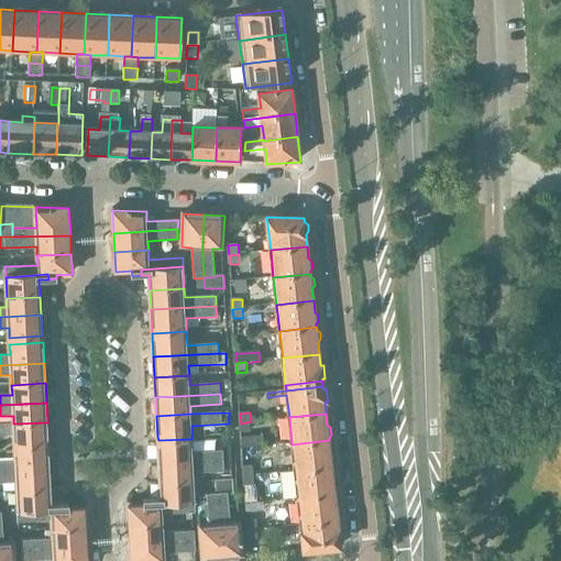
[(251,421),(241,424),(241,432),(251,431),(251,421)]
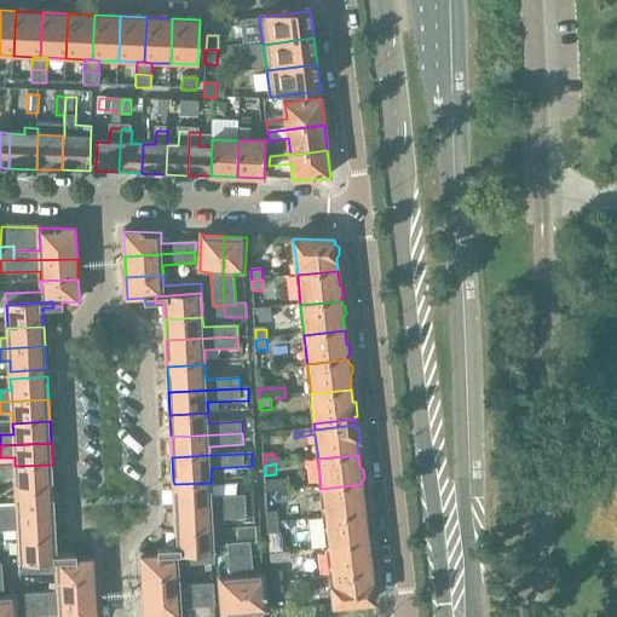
[(0,479),(16,478),(16,490),(53,488),(52,465),(15,466),(0,466),(0,479)]
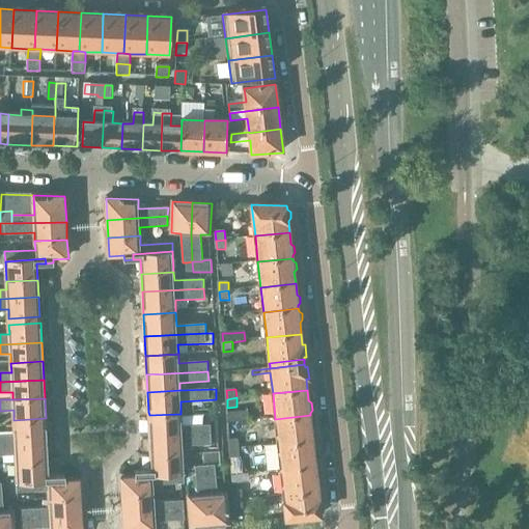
[(249,412),(228,413),(228,424),(250,422),(249,412)]
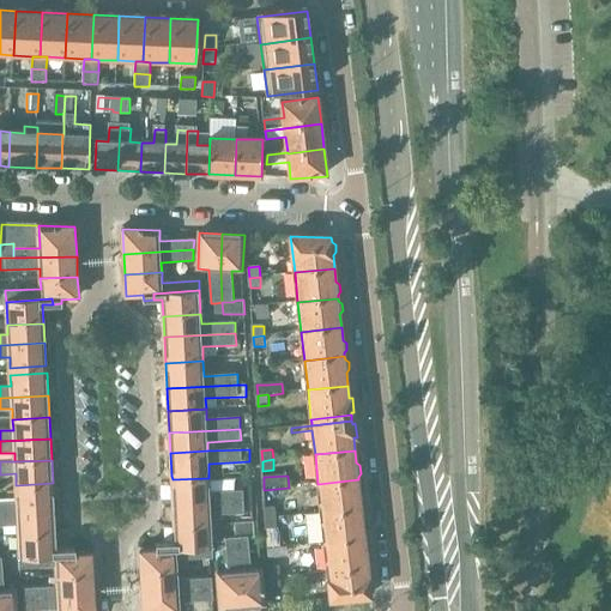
[(173,479),(174,506),(244,502),(244,501),(243,490),(210,492),(210,482),(209,478),(173,479)]
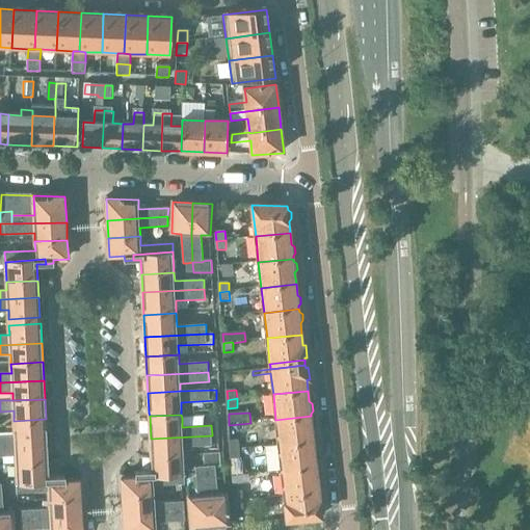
[(275,420),(279,445),(314,441),(312,429),(315,427),(314,421),(311,419),(311,416),(275,420)]
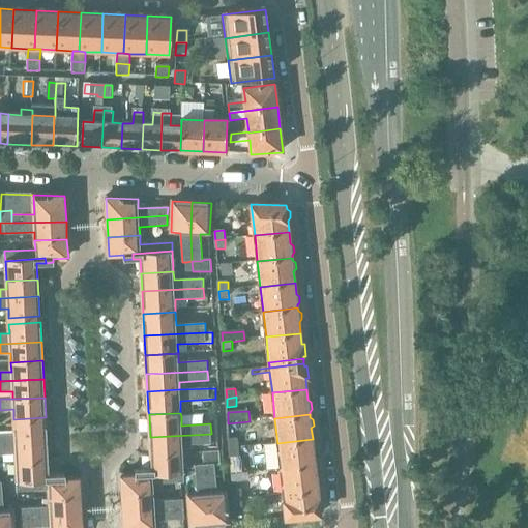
[(0,445),(47,443),(46,423),(15,426),(15,435),(0,435),(0,445)]
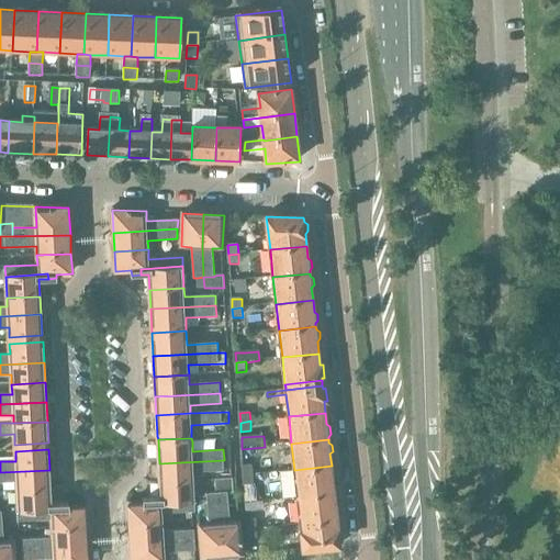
[(159,463),(160,482),(194,481),(193,472),(208,471),(224,471),(232,470),(232,459),(224,459),(224,460),(159,463)]
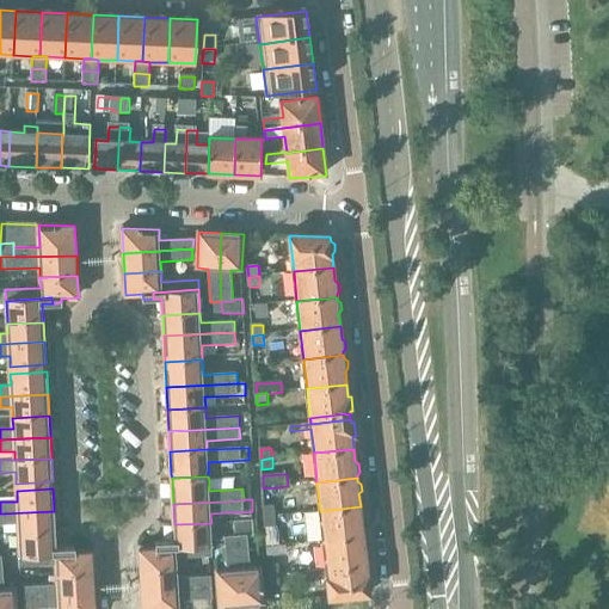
[(264,506),(265,517),(276,516),(275,506),(264,506)]
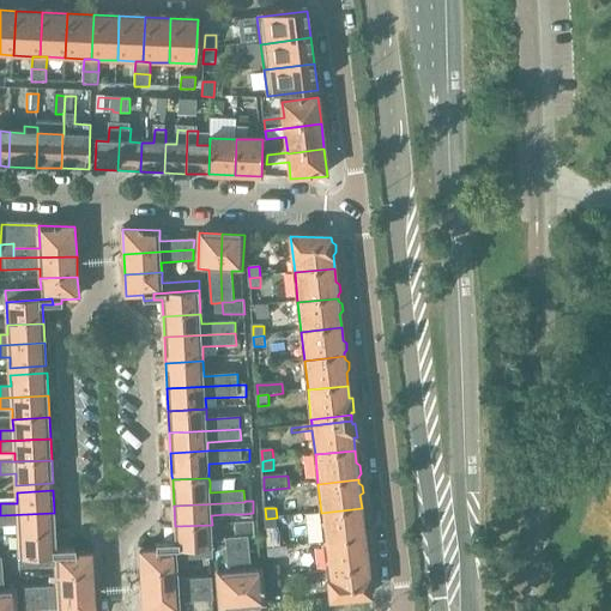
[(321,513),(325,543),(364,538),(364,536),(368,532),(367,525),(363,521),(362,508),(321,513)]
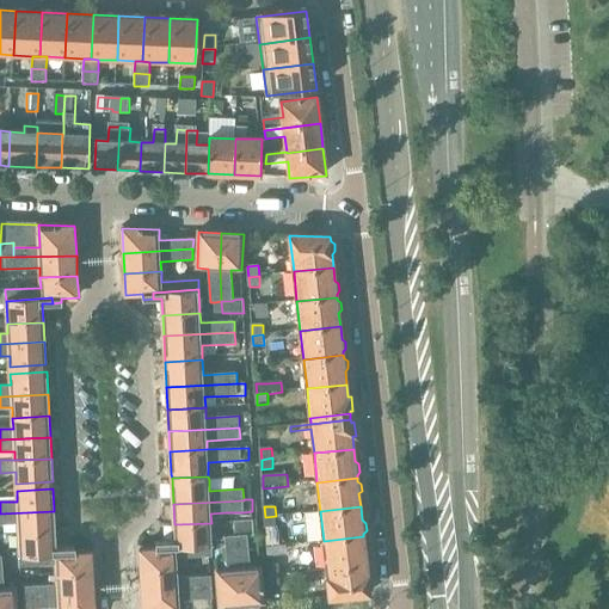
[(0,524),(18,524),(19,534),(55,531),(54,511),(0,514),(0,524)]
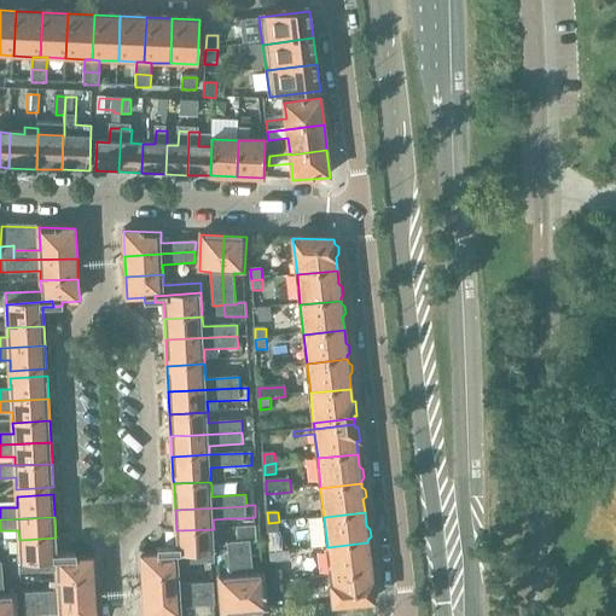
[(279,522),(268,523),(271,553),(282,552),(279,522)]
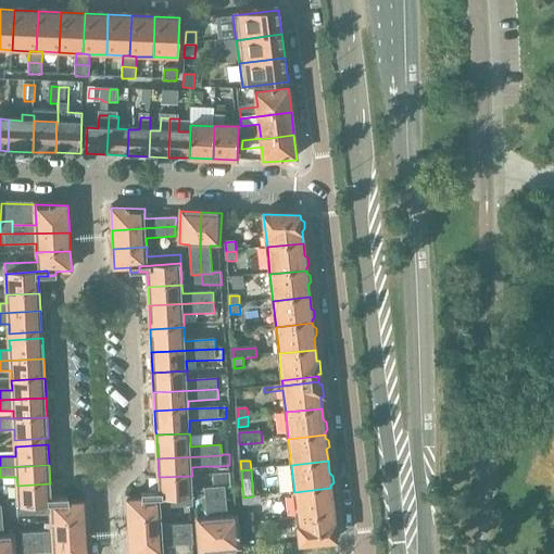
[(230,474),(213,475),(214,488),(215,488),(226,488),(231,488),(230,474)]
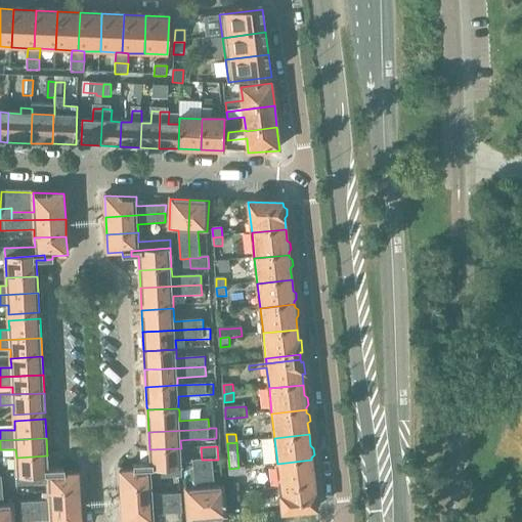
[(120,471),(120,472),(182,469),(181,448),(149,449),(150,465),(133,466),(134,470),(120,471)]
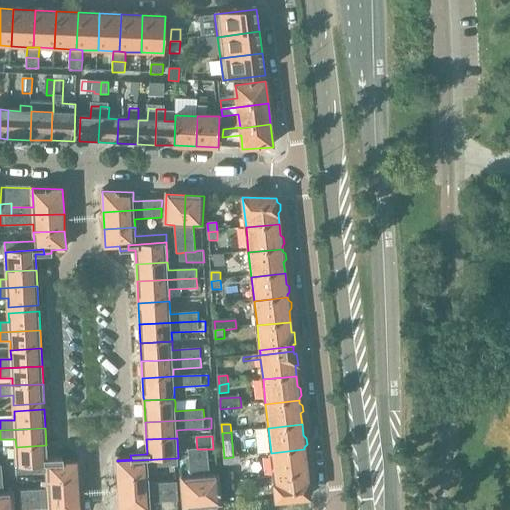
[(16,447),(17,467),(55,464),(55,459),(47,459),(46,445),(16,447)]
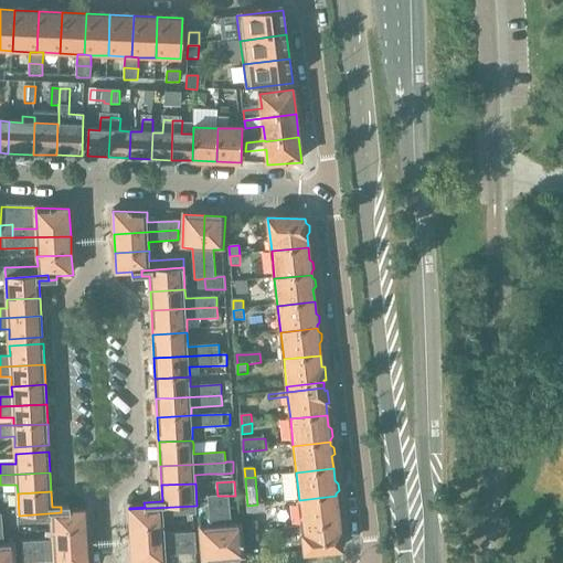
[(219,496),(218,496),(209,497),(211,528),(201,529),(203,562),(224,561),(219,496)]
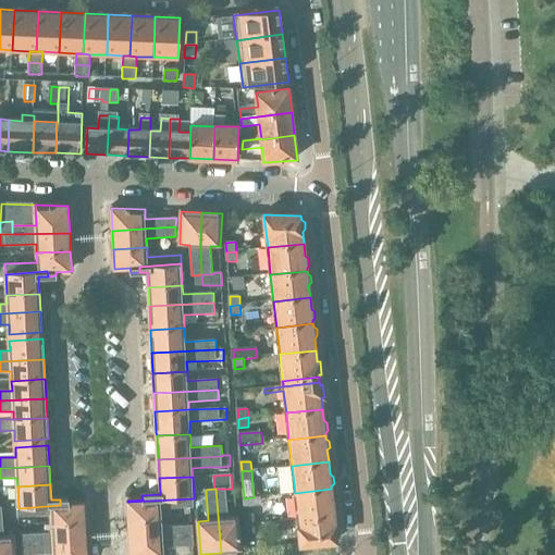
[(229,518),(226,489),(216,489),(221,553),(241,551),(238,518),(229,518)]
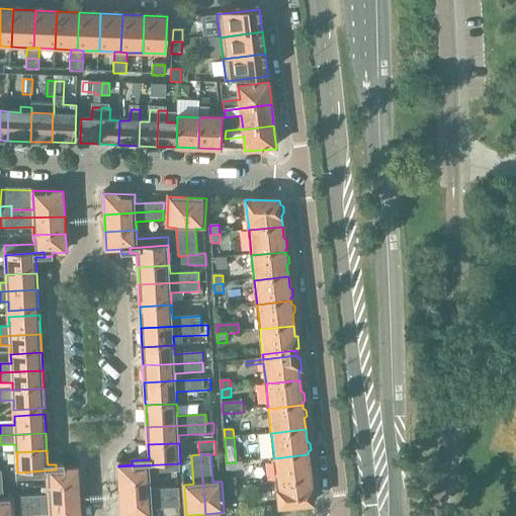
[(274,458),(277,483),(311,479),(310,468),(312,465),(311,459),(309,456),(308,454),(274,458)]
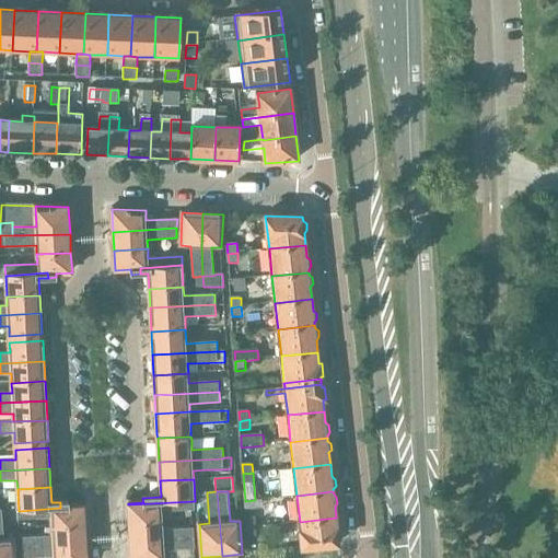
[(53,526),(85,524),(84,506),(70,507),(69,501),(60,502),(60,508),(19,511),(19,520),(51,518),(53,526)]
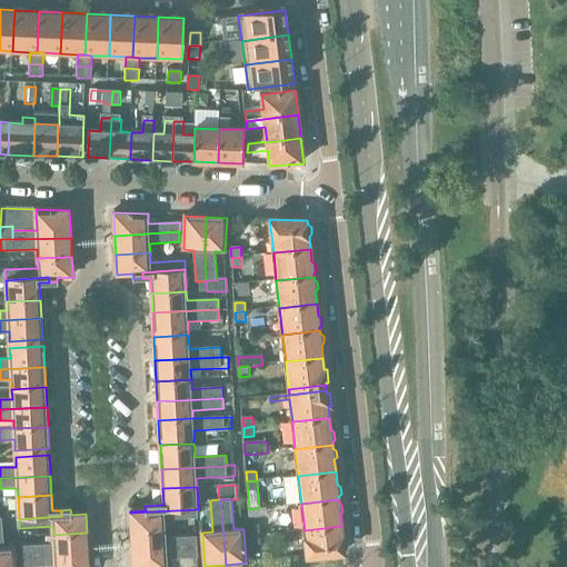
[(130,513),(131,530),(166,529),(166,520),(188,519),(189,528),(198,527),(197,519),(198,519),(198,509),(130,513)]
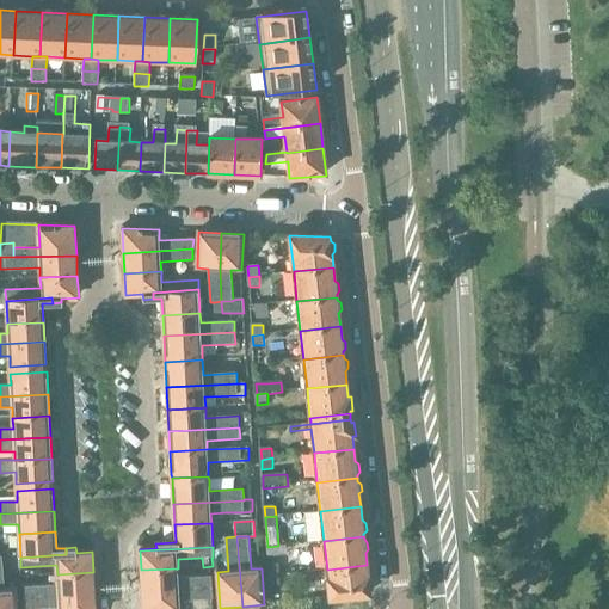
[(2,557),(0,557),(0,608),(17,608),(16,589),(5,590),(2,557)]
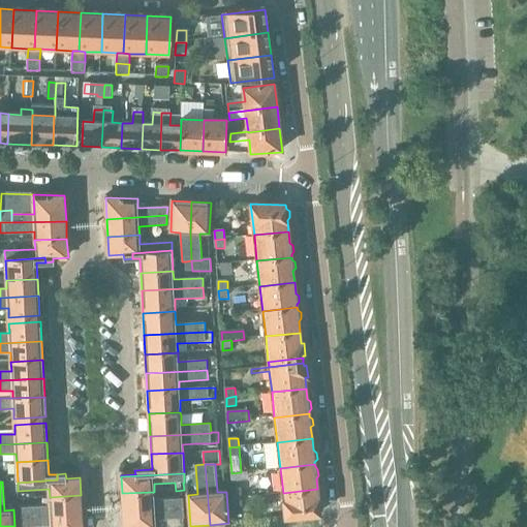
[(233,489),(233,498),(242,497),(242,489),(233,489)]
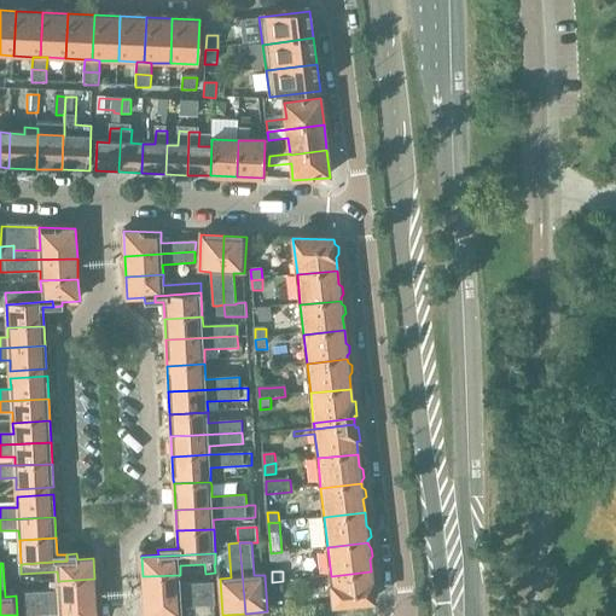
[(371,571),(331,576),(333,606),(375,602),(375,599),(377,596),(376,588),(372,585),(371,571)]
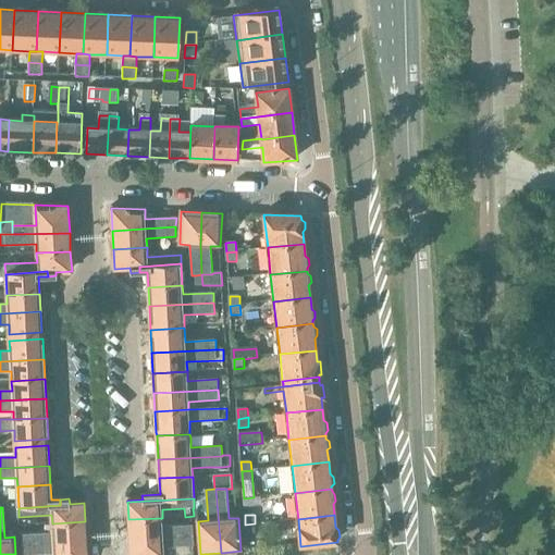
[(128,519),(130,540),(194,537),(193,526),(194,526),(194,516),(185,517),(185,526),(162,528),(162,518),(128,519)]
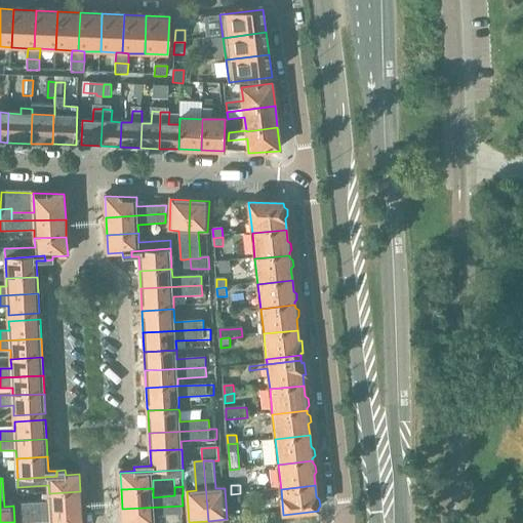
[(17,505),(18,514),(81,511),(80,491),(49,493),(49,503),(17,505)]
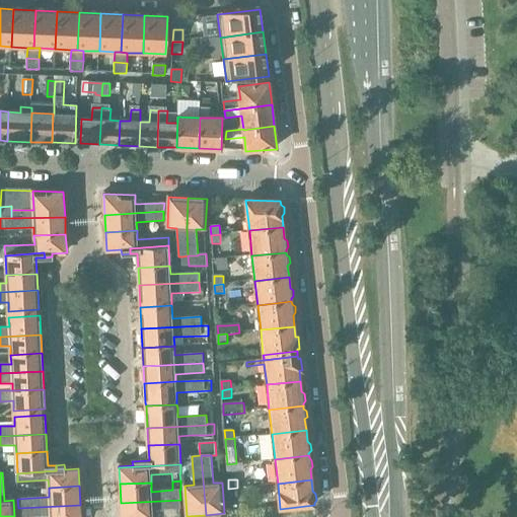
[(237,488),(228,489),(229,498),(238,497),(237,488)]
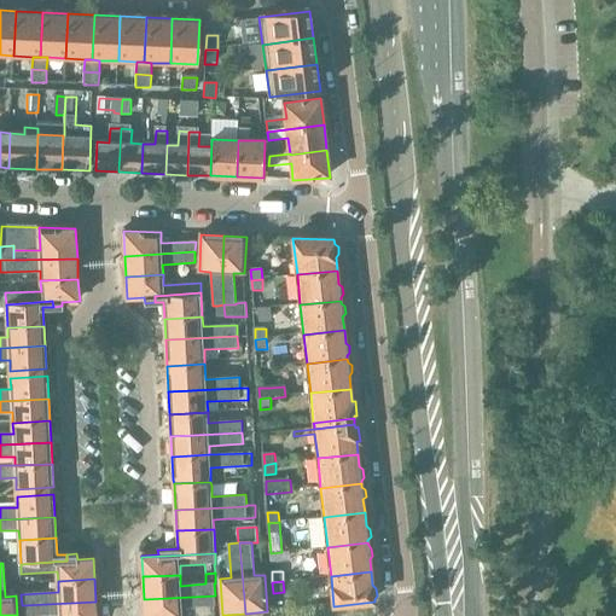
[(215,596),(144,599),(144,615),(181,615),(181,608),(215,606),(215,596)]
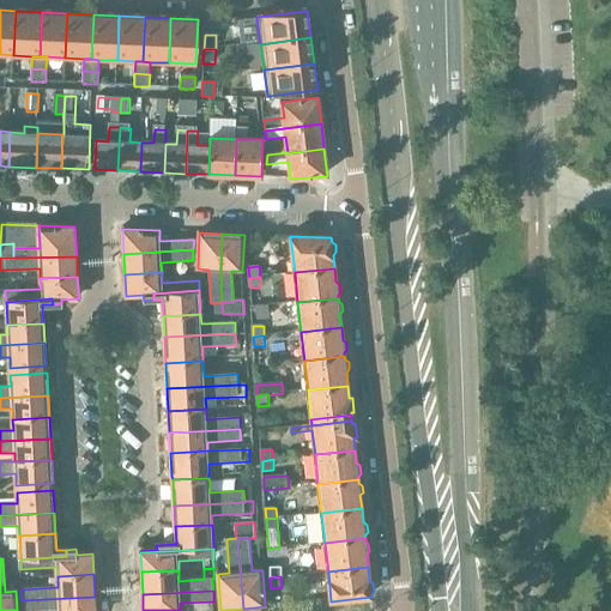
[(95,610),(95,597),(22,600),(22,610),(59,610),(95,610)]
